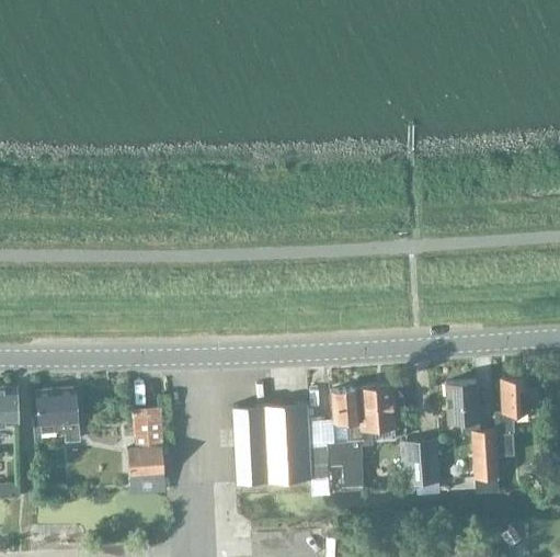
[(502,415),(495,415),(495,432),(496,458),(513,457),(512,435),(513,435),(512,415),(528,413),(527,404),(538,402),(537,390),(527,390),(526,381),(501,382),(502,415)]
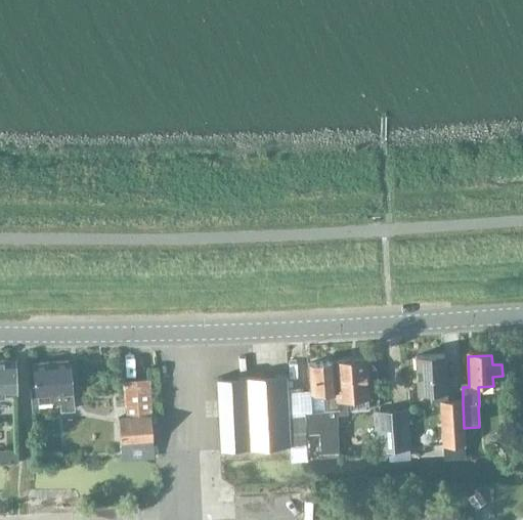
[(445,358),(416,359),(419,395),(431,395),(431,405),(440,404),(443,449),(465,448),(464,428),(463,403),(447,403),(445,358)]
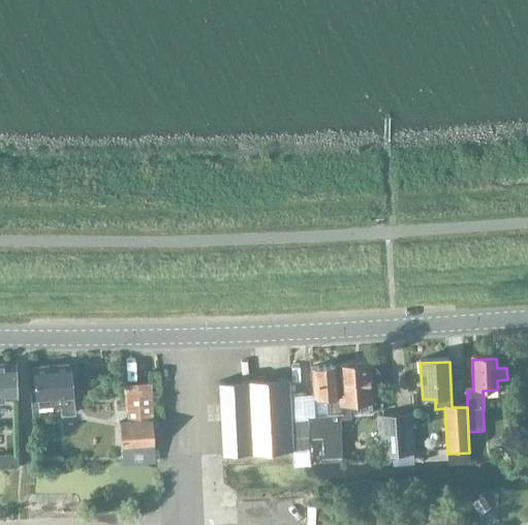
[(371,366),(337,369),(340,413),(340,417),(350,417),(349,406),(374,404),(373,400),(377,398),(380,394),(381,391),(380,378),(378,374),(375,371),(371,370),(371,366)]
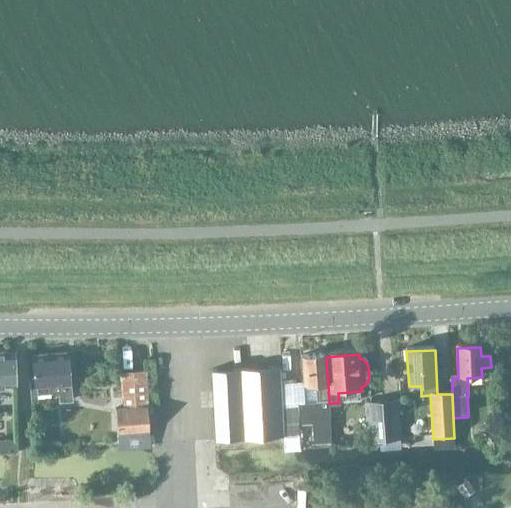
[(0,390),(18,389),(16,355),(0,355),(0,390)]
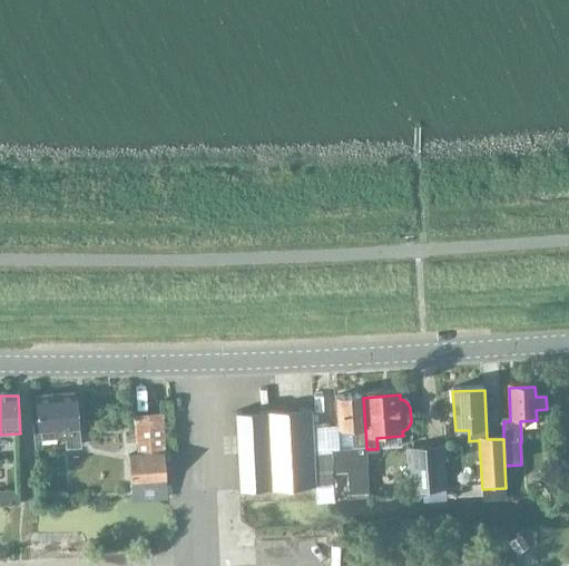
[(76,397),(36,400),(39,436),(55,435),(56,442),(66,441),(67,451),(81,450),(76,397)]
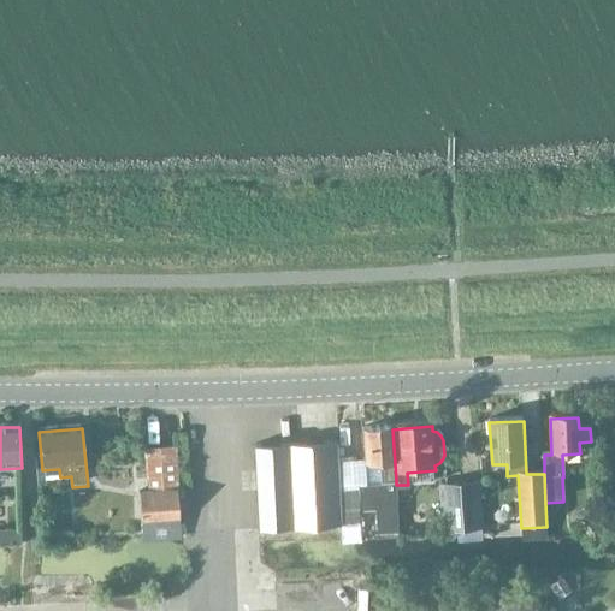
[(365,463),(338,466),(339,492),(358,491),(359,491),(360,514),(376,512),(377,538),(397,535),(396,485),(396,481),(392,429),(362,432),(365,463)]
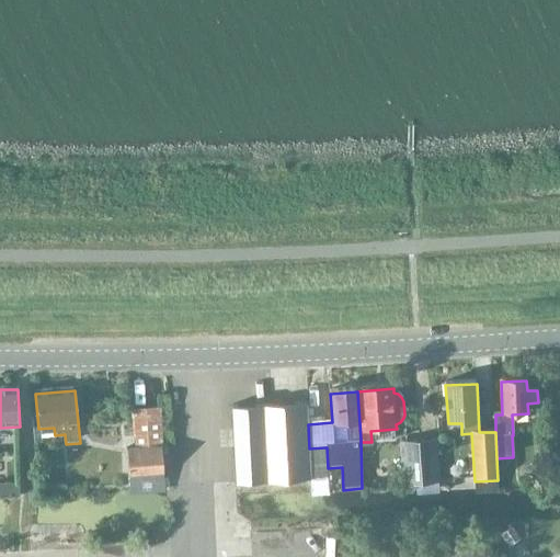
[(309,448),(308,424),(307,405),(233,409),(238,484),(328,478),(327,447),(309,448)]
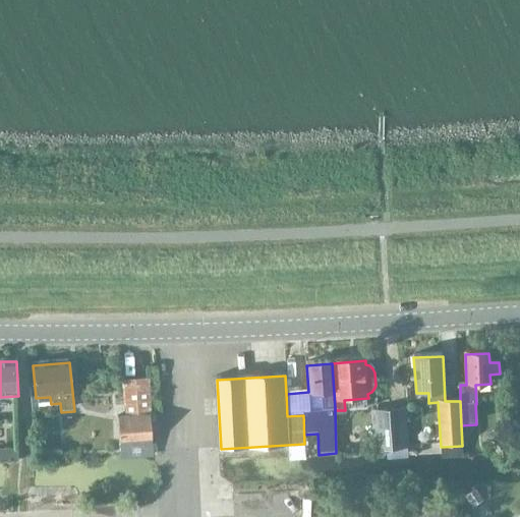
[(373,413),(374,434),(376,447),(377,458),(408,458),(405,411),(373,413)]
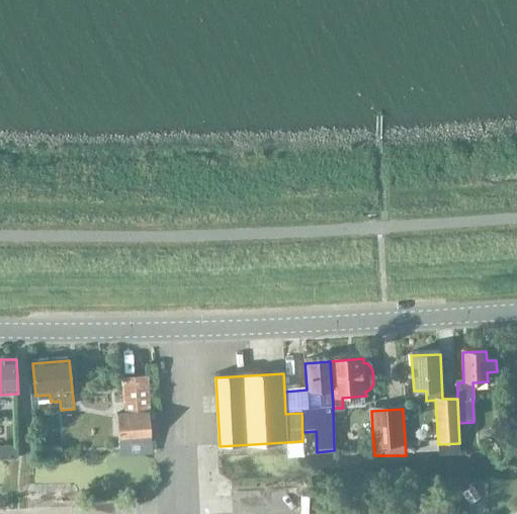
[(120,457),(153,455),(150,414),(117,416),(120,457)]
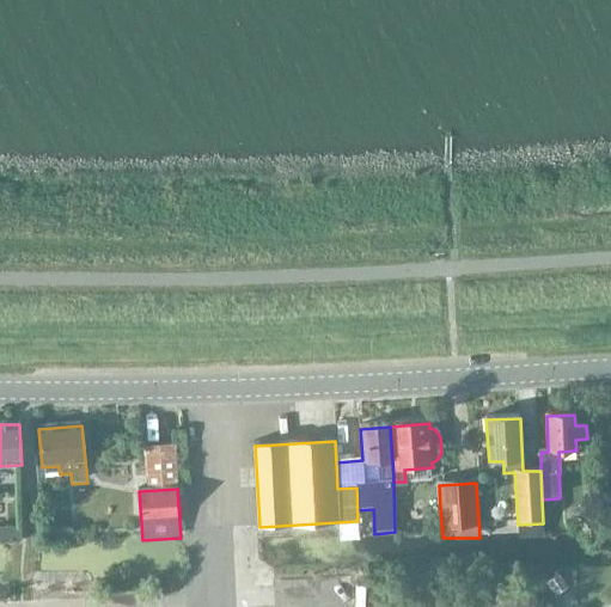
[(543,523),(518,525),(519,539),(544,538),(544,537),(543,523)]
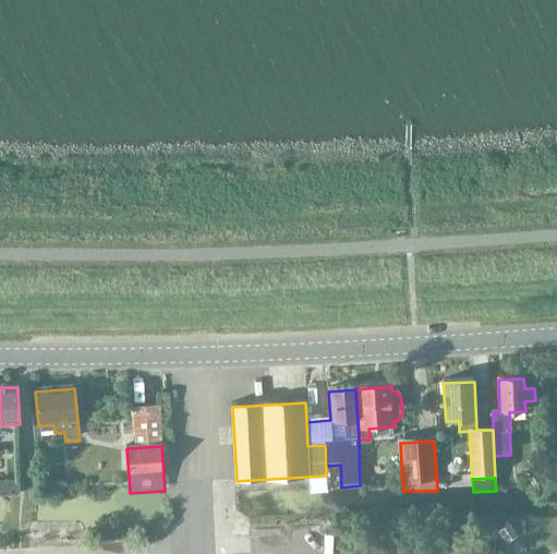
[(20,483),(8,483),(9,497),(20,496),(20,483)]
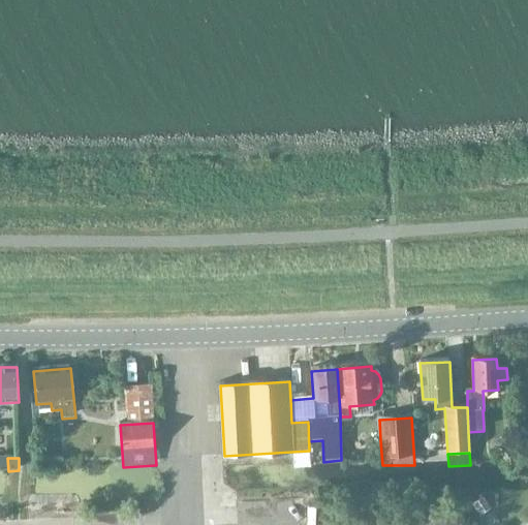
[(27,515),(72,517),(72,503),(27,500),(27,515)]
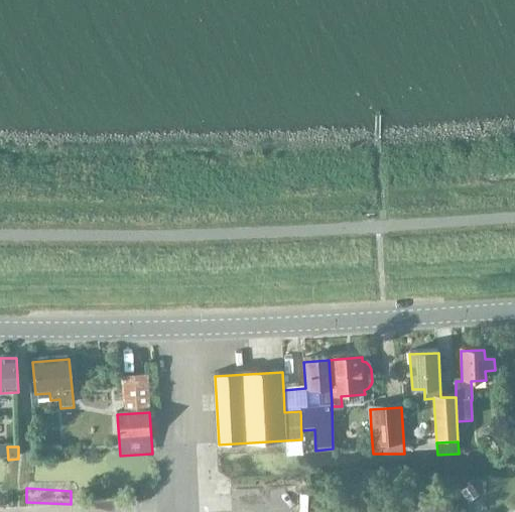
[(311,511),(314,510),(310,497),(293,502),(296,511),(311,511)]
